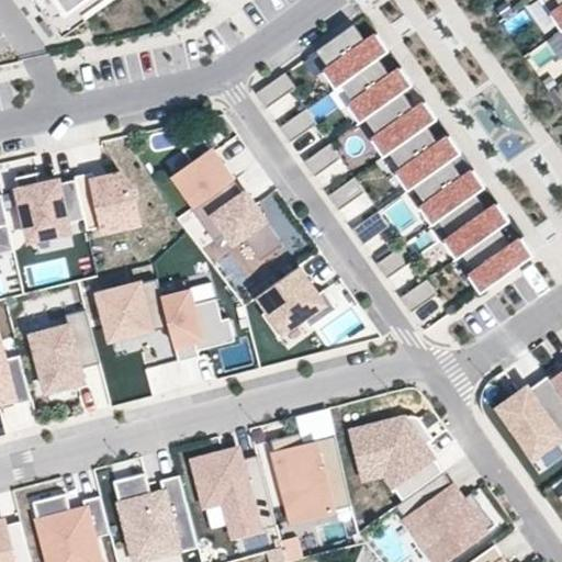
[(38,0),(65,35),(89,19),(88,17),(111,0),(204,0),(206,2),(209,0),(38,0)]
